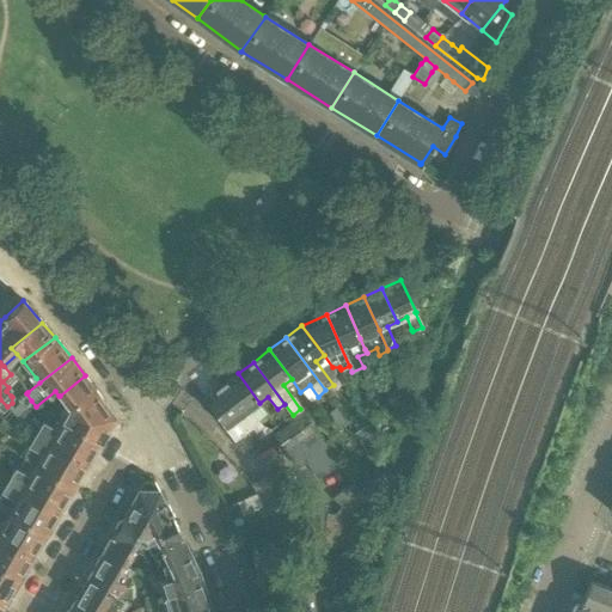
[(238,373),(221,386),(251,427),(263,436),(268,433),(261,423),(269,417),(259,405),(261,404),(259,403),(238,373)]
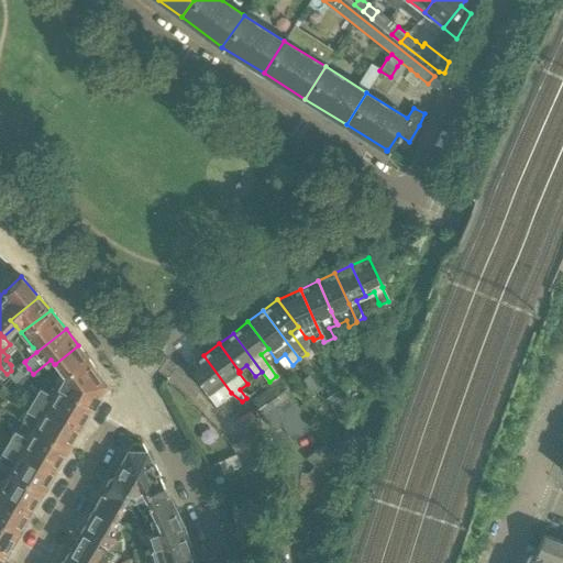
[(64,375),(58,384),(94,405),(106,384),(78,345),(55,364),(64,375)]
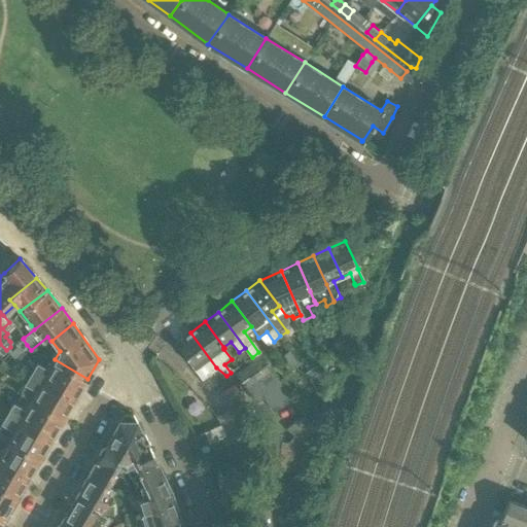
[(216,367),(190,332),(175,343),(195,369),(202,380),(201,380),(208,389),(226,376),(216,367)]
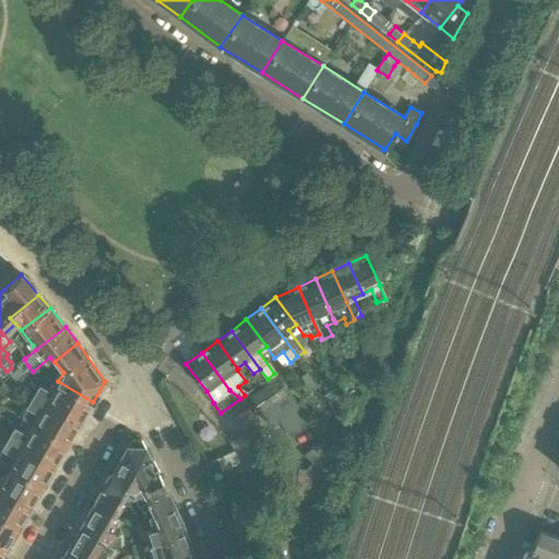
[(372,357),(364,365),(377,380),(382,366),(379,364),(372,357)]
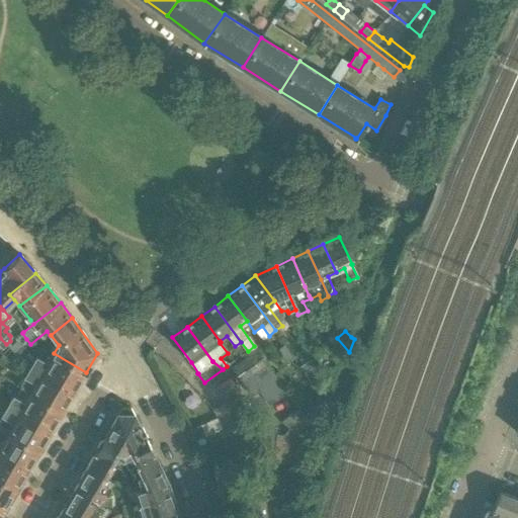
[(17,338),(22,343),(26,339),(22,333),(17,338)]
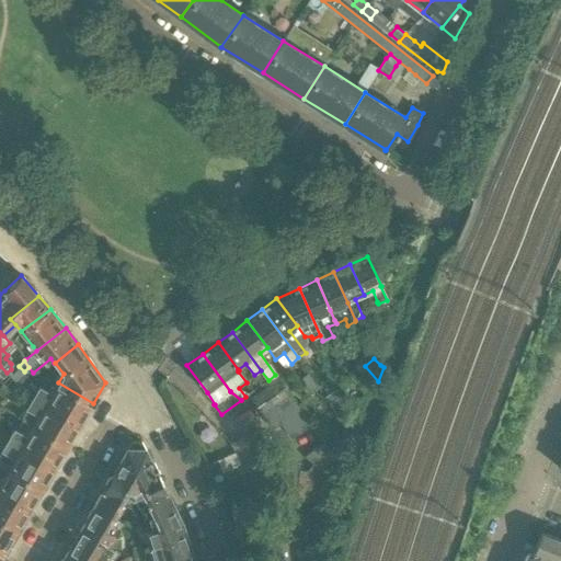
[(15,384),(14,385),(14,386),(23,391),(34,375),(33,373),(29,367),(24,371),(26,374),(24,376),(15,384)]
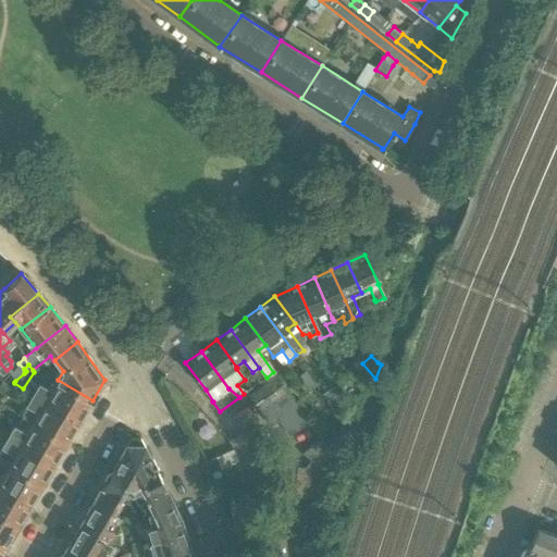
[(15,381),(24,373),(17,366),(10,373),(15,381)]
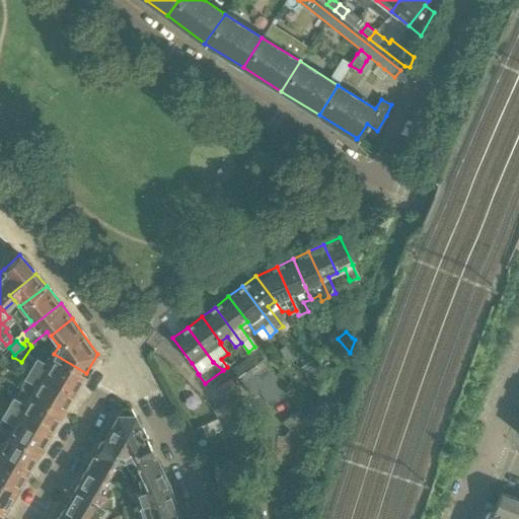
[(277,380),(274,375),(256,352),(232,368),(242,382),(252,396),(260,391),(277,380)]
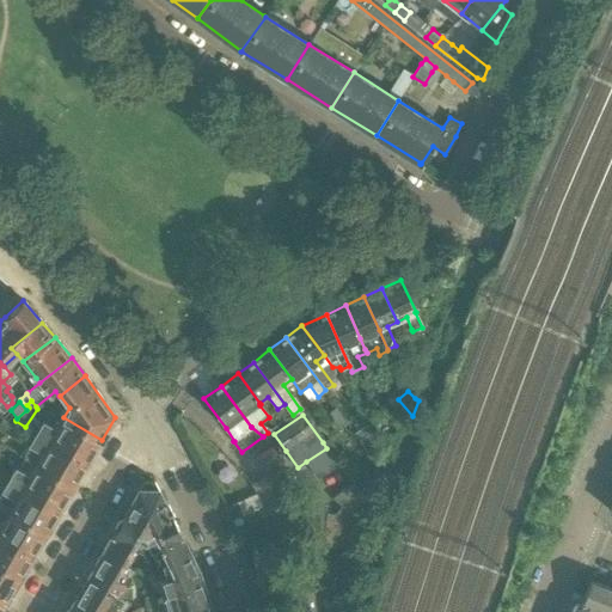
[(43,422),(36,433),(87,463),(102,440),(63,417),(56,430),(43,422)]
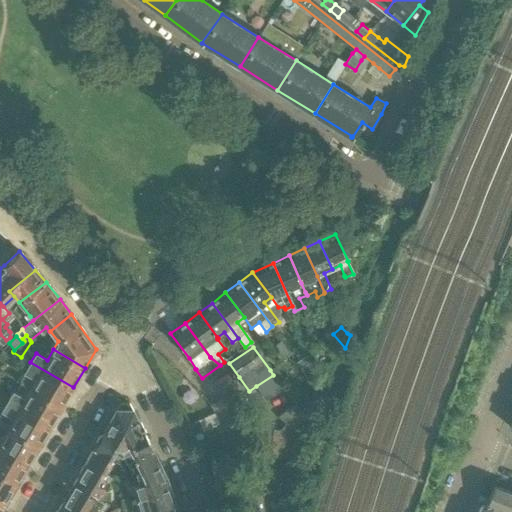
[(0,359),(5,364),(6,363),(10,357),(2,351),(0,353),(0,359)]
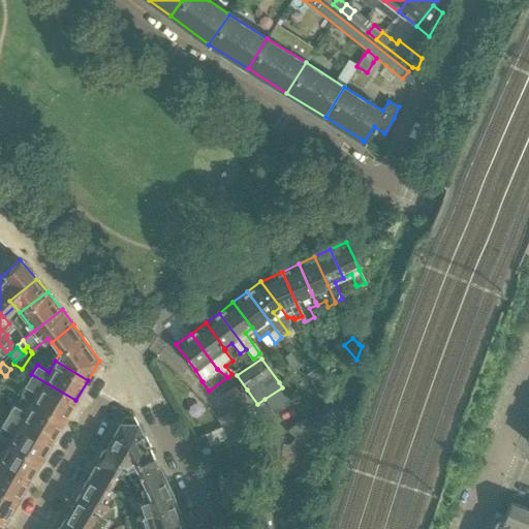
[(10,369),(6,375),(13,380),(16,376),(22,369),(13,364),(11,368),(10,369)]
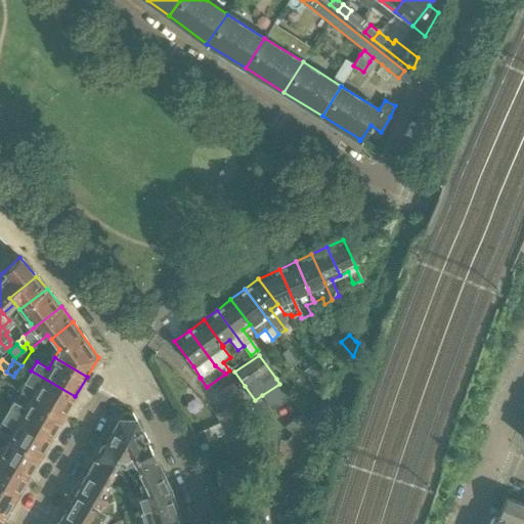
[(312,364),(302,372),(314,390),(324,383),(312,364)]
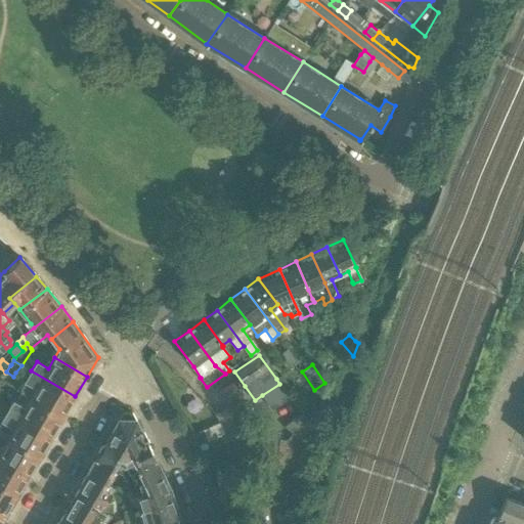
[(37,387),(31,397),(63,416),(75,396),(31,370),(26,380),(37,387)]
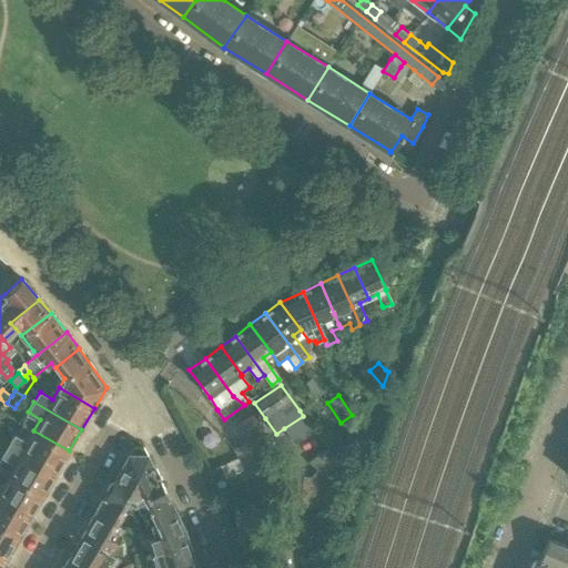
[(304,408),(300,411),(303,416),(310,424),(314,421),(304,408)]
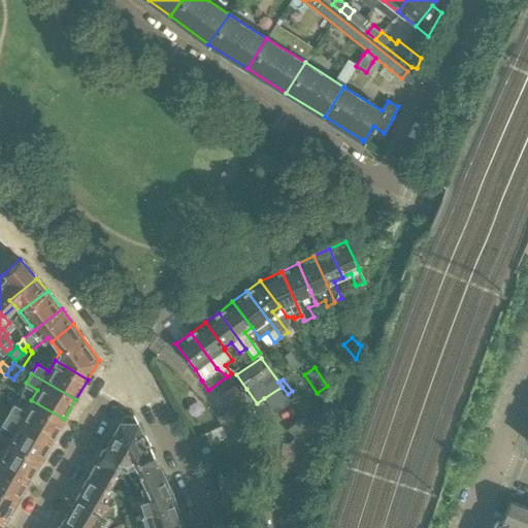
[(13,404),(8,414),(53,438),(64,419),(31,400),(25,410),(13,404)]
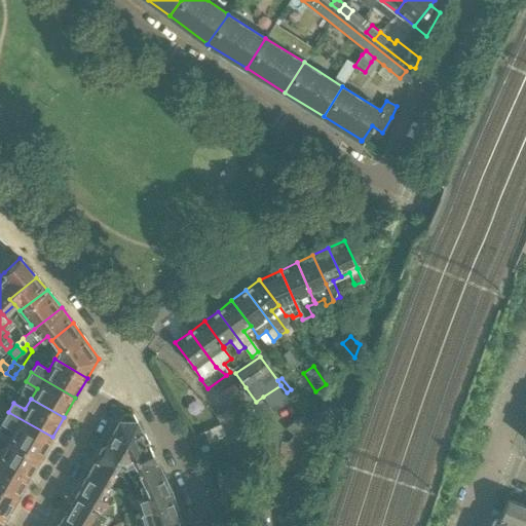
[(0,424),(0,434),(7,439),(40,457),(52,437),(8,412),(2,421),(0,424)]
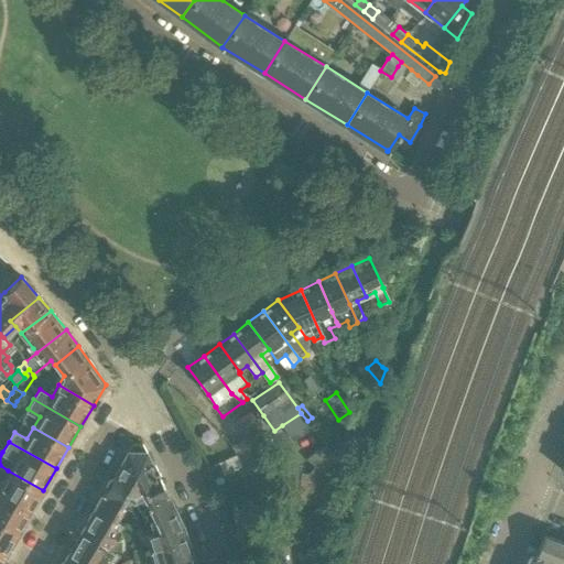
[(76,539),(73,544),(106,563),(108,563),(116,552),(111,550),(118,539),(112,535),(119,522),(112,518),(121,501),(131,497),(129,494),(133,492),(137,491),(137,443),(132,443),(112,478),(109,478),(105,485),(106,488),(87,521),(87,523),(79,538),(76,539)]
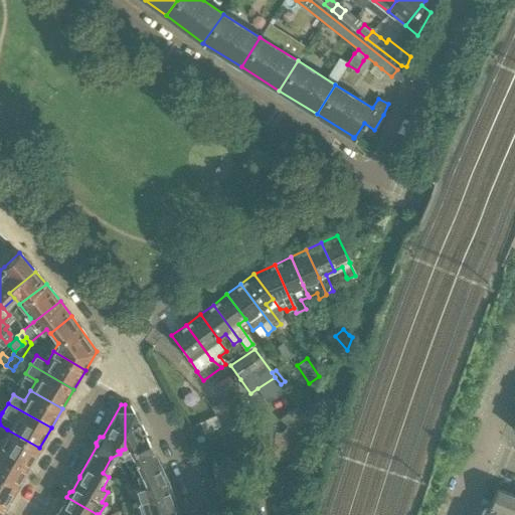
[(120,454),(125,463),(128,461),(151,449),(143,432),(144,430),(141,423),(138,422),(129,404),(125,404),(125,449),(122,450),(118,451),(120,454)]
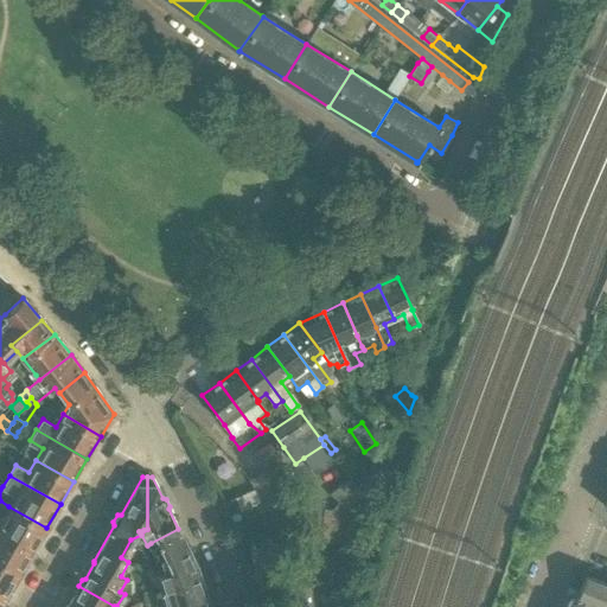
[(332,496),(358,517),(369,508),(349,480),(332,496)]
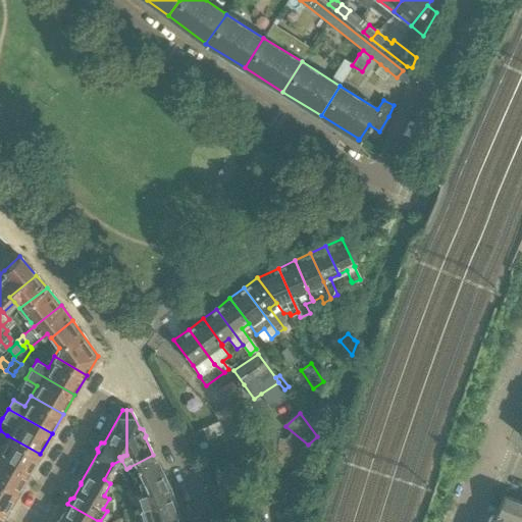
[(201,430),(190,435),(195,447),(206,441),(201,430)]
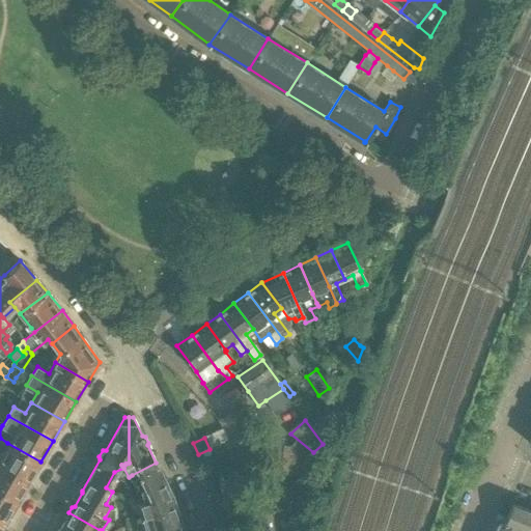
[(0,452),(0,465),(29,481),(40,462),(7,443),(1,453),(0,452)]
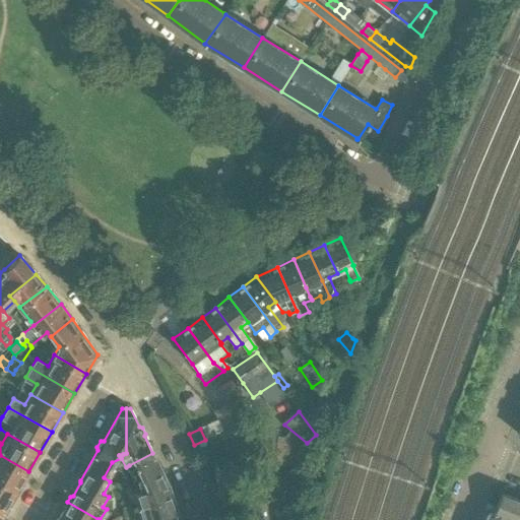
[(277,463),(298,469),(305,472),(311,454),(283,445),(277,463)]
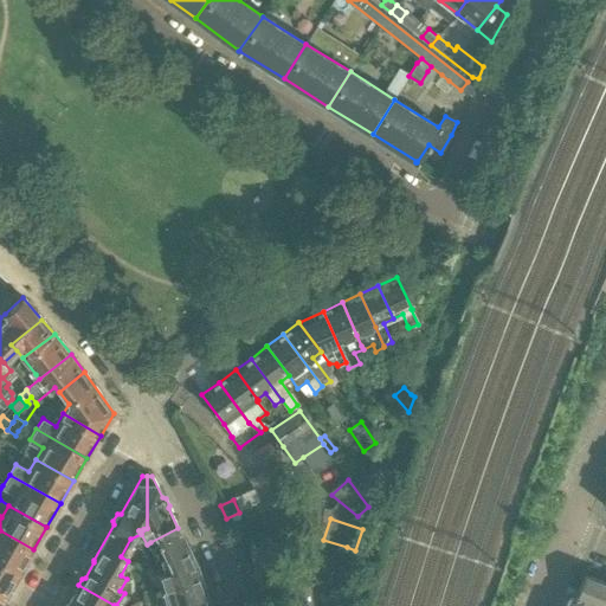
[(150,542),(147,545),(156,561),(160,559),(165,573),(159,574),(163,587),(159,590),(162,600),(163,605),(202,593),(193,565),(194,561),(180,532),(178,528),(150,542)]
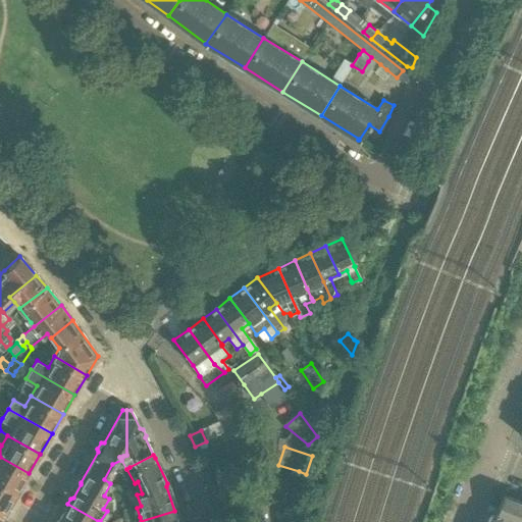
[(0,483),(16,493),(29,473),(0,457),(0,483)]
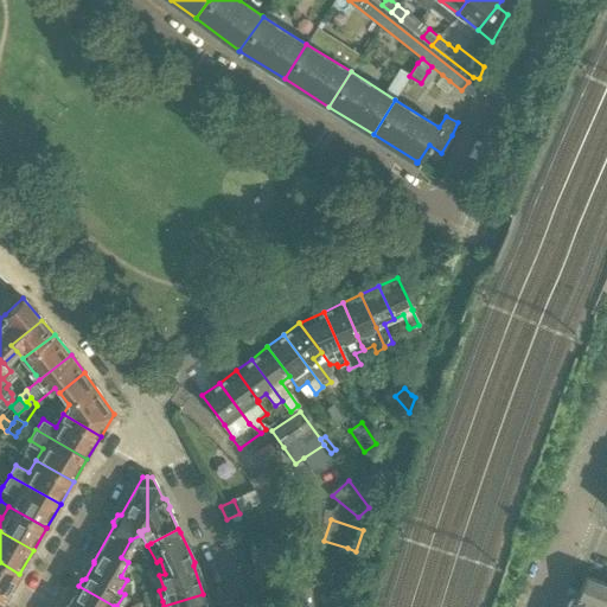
[(0,594),(6,598),(19,574),(0,562),(0,594)]
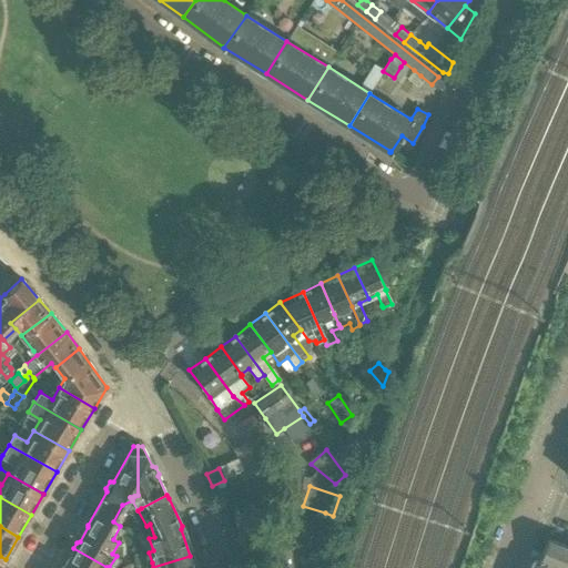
[(551,567),(567,567),(567,546),(560,544),(547,538),(541,553),(533,549),(529,556),(531,557),(530,559),(551,567)]
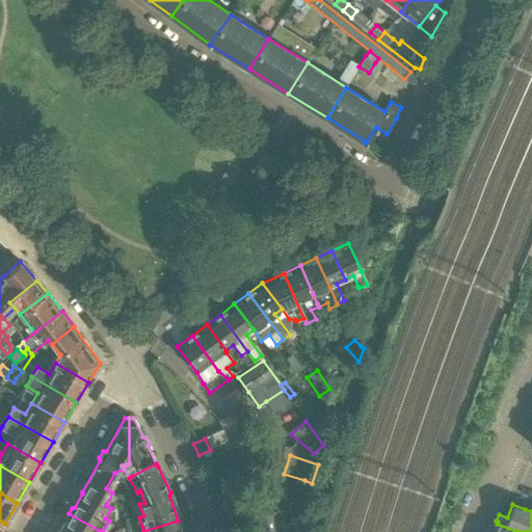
[(58,531),(57,531),(100,531),(69,513),(69,514),(69,517),(61,530),(58,531)]
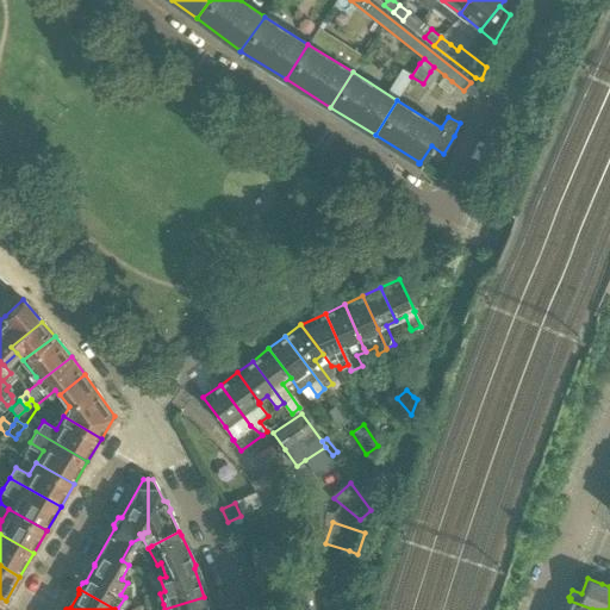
[(157,609),(153,592),(143,596),(148,609),(143,609),(157,609)]
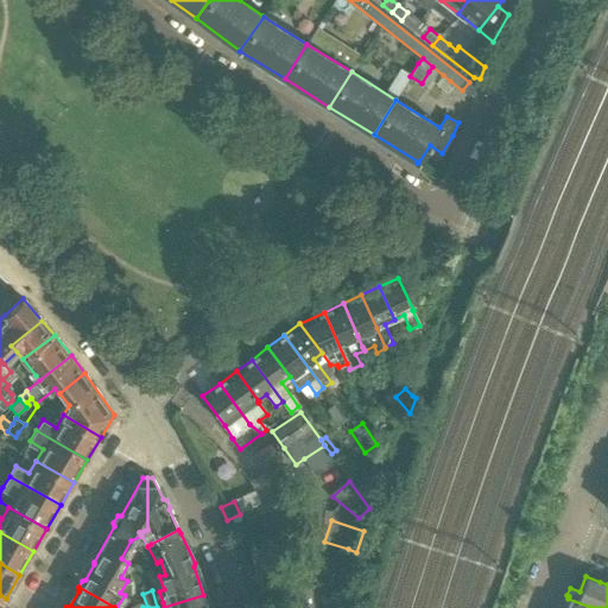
[(207,607),(203,595),(164,607),(207,607)]
